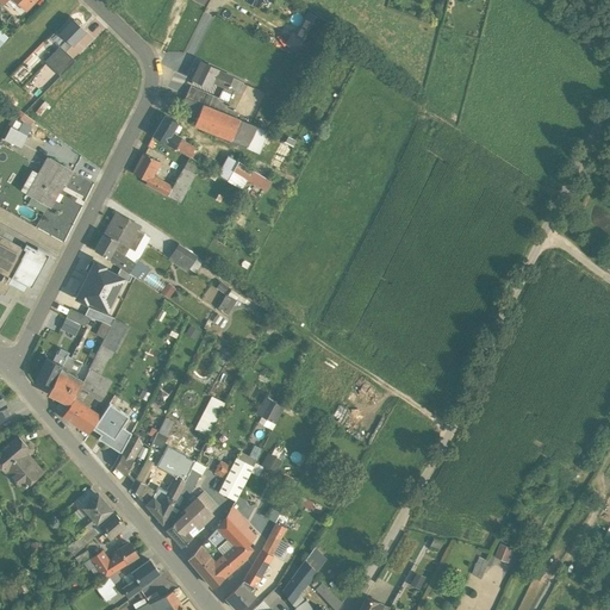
[(296,33),(307,39),(319,18),(307,11),(296,33)]
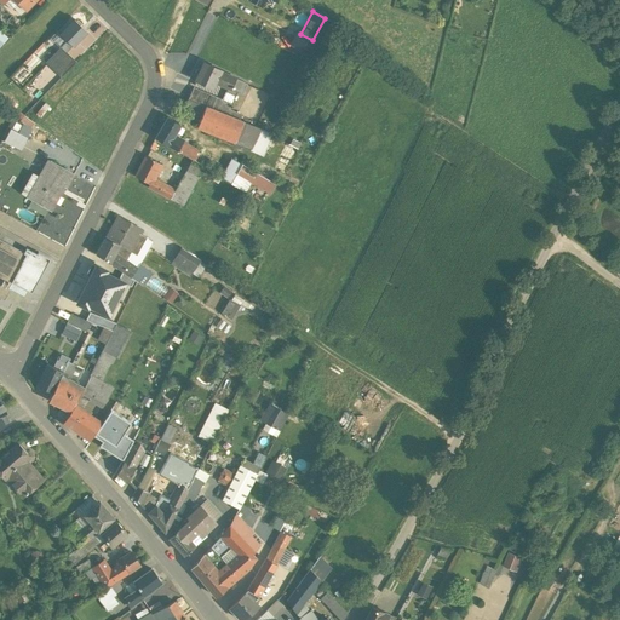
[(74,19),(61,34),(67,40),(61,47),(65,52),(86,30),(80,24),(81,23),(78,21),(76,21),(74,19)]
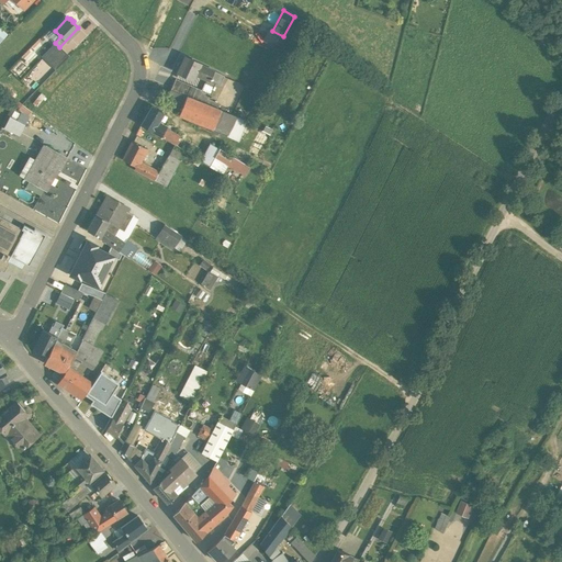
[(278,46),(283,36),(272,31),(269,29),(263,38),(278,46)]
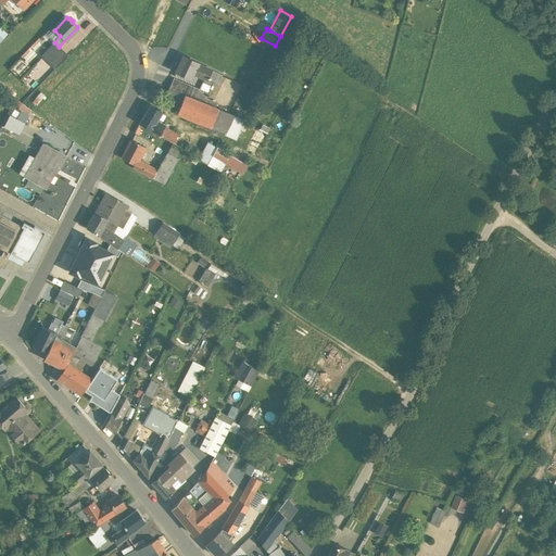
[(59,47),(54,42),(41,55),(54,67),(67,54),(59,47)]
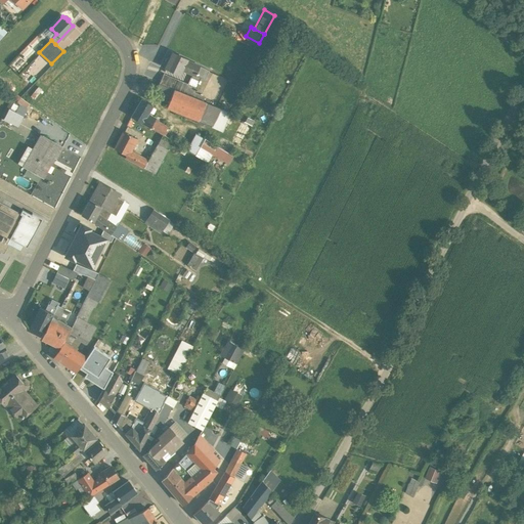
[(205,69),(172,53),(166,67),(179,73),(181,69),(195,75),(197,73),(198,71),(203,74),(205,69)]
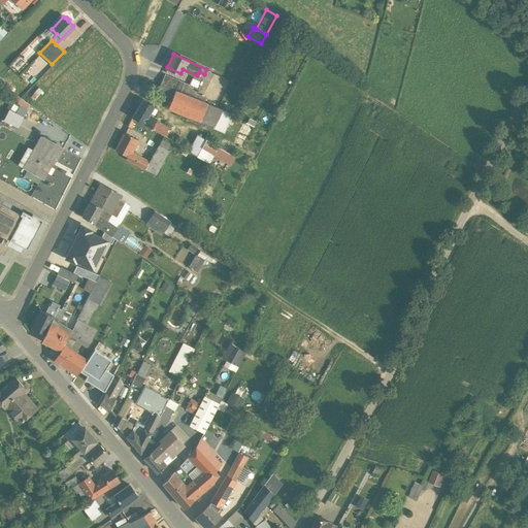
[(178,80),(163,74),(160,83),(174,90),(178,80)]
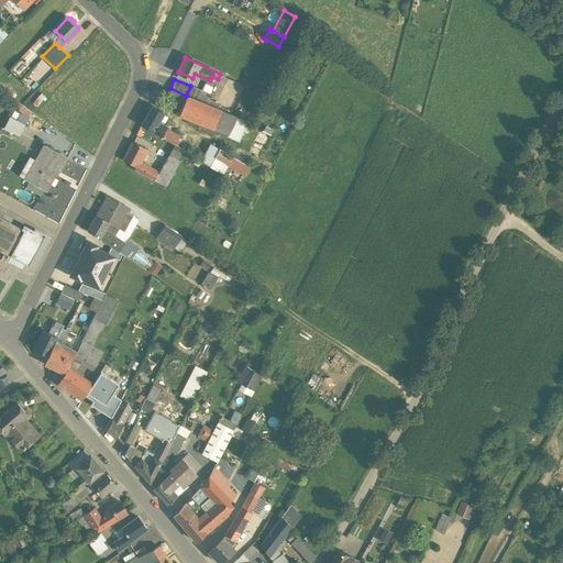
[(212,89),(201,85),(199,89),(195,99),(207,103),(212,89)]
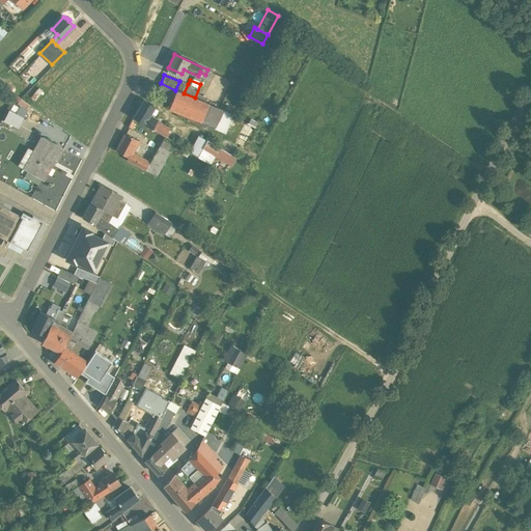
[(188,84),(179,81),(175,90),(184,93),(188,84)]
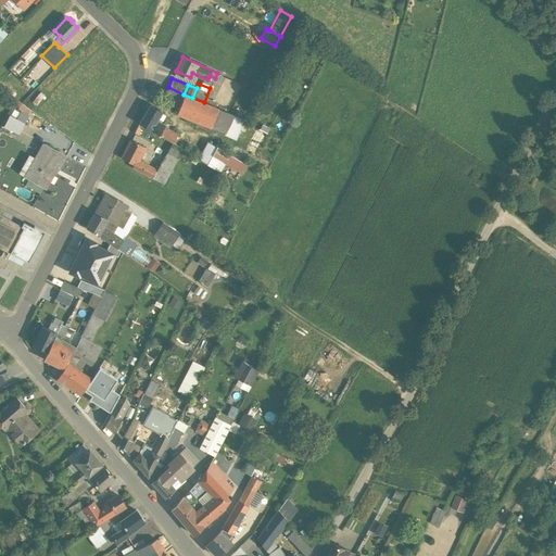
[(184,95),(168,87),(164,96),(180,103),(184,95)]
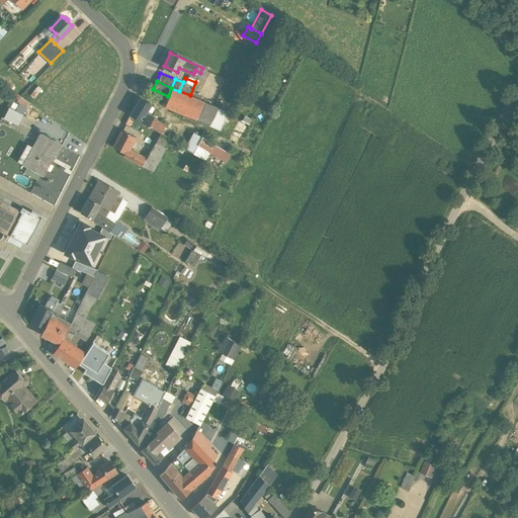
[(179,91),(171,88),(168,96),(165,104),(195,117),(196,115),(203,100),(179,91)]
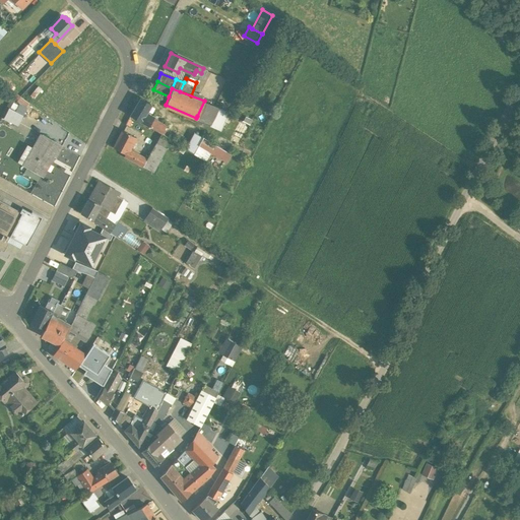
[(13,91),(10,99),(15,102),(16,101),(19,95),(13,91)]
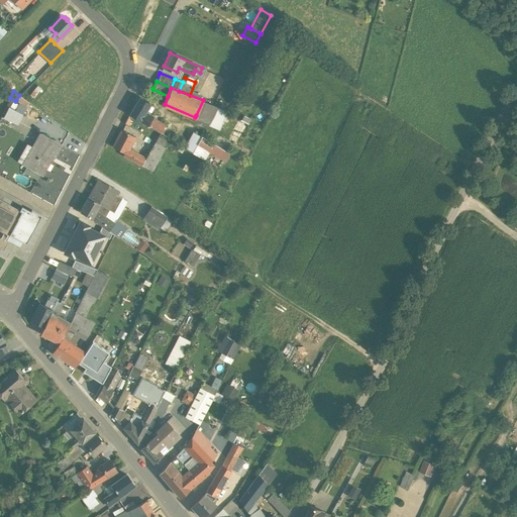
[(28,102),(19,95),(16,100),(25,106),(28,102)]
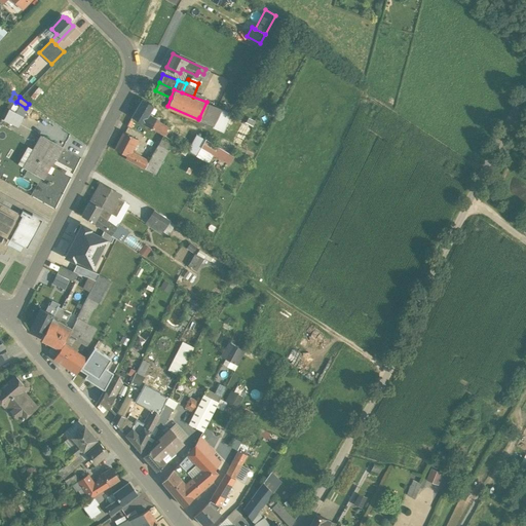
[(165,122),(149,111),(152,105),(142,98),(132,115),(133,116),(149,126),(162,134),(168,124),(165,122)]
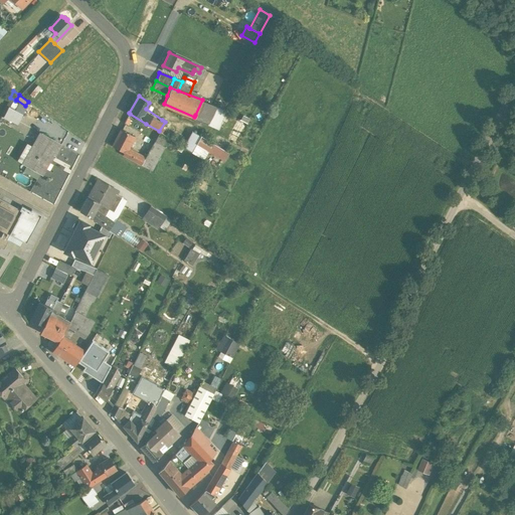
[(195,115),(208,120),(208,119),(215,106),(202,100),(195,115)]
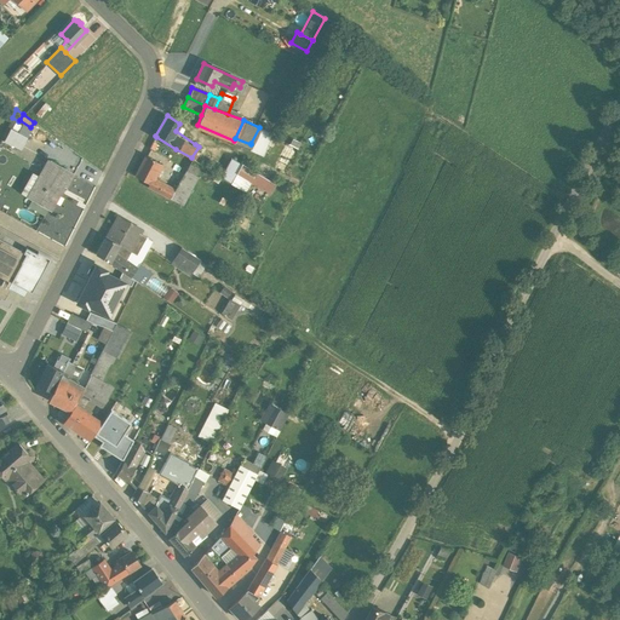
[(276,133),(259,127),(251,143),(268,149),(276,133)]
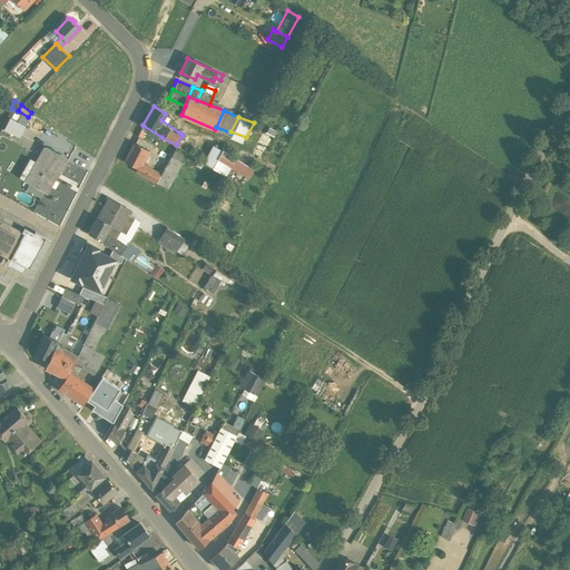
[(265,131),(273,135),(275,129),(268,126),(265,131)]
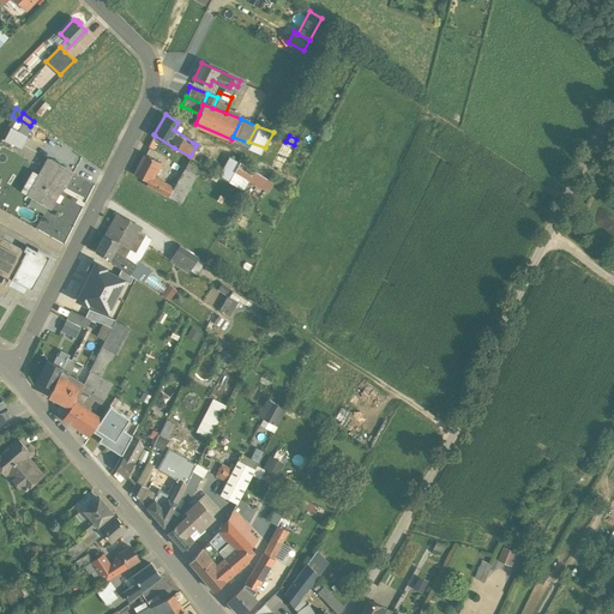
[(203,149),(197,145),(190,156),(196,160),(202,149),(203,149)]
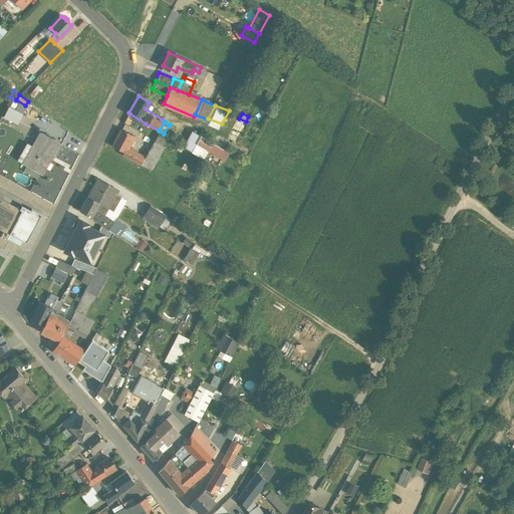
[(134,135),(120,129),(111,145),(123,152),(121,155),(140,165),(141,164),(144,158),(136,154),(137,153),(126,148),(134,135)]
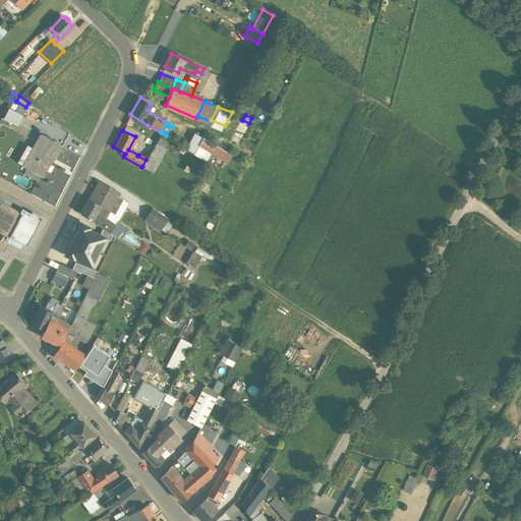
[(227,162),(232,154),(203,136),(193,131),(185,148),(206,160),(210,152),(227,162)]
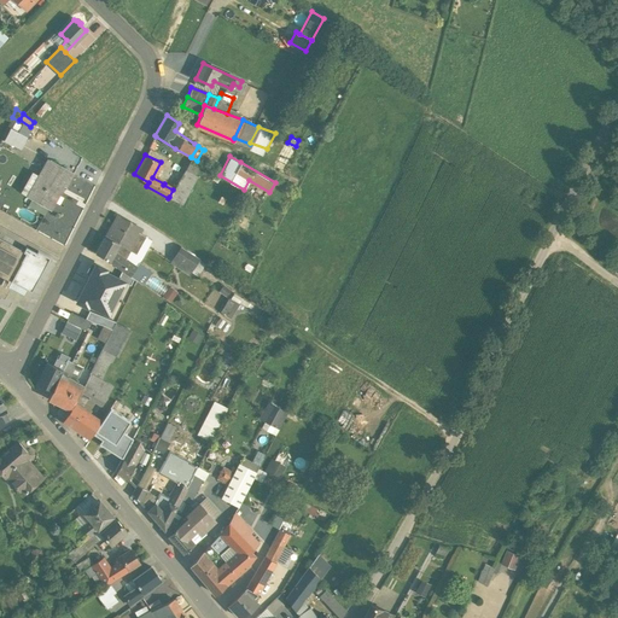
[(47,157),(27,194),(47,207),(60,182),(65,185),(73,172),(47,157)]
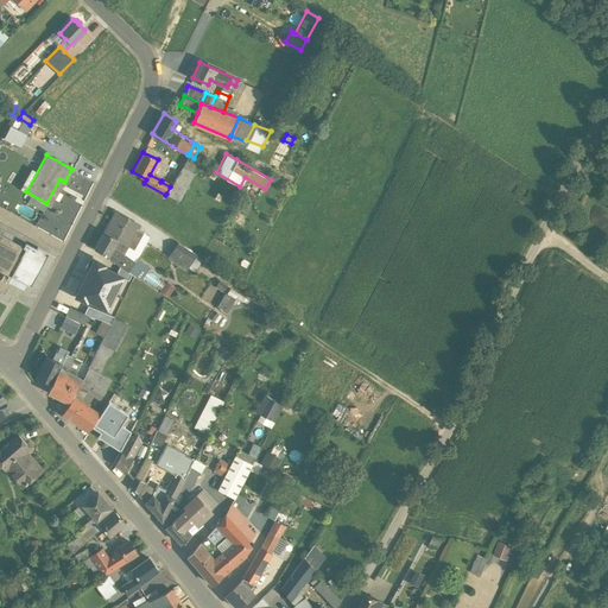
[(216,172),(204,165),(202,171),(213,178),(216,172)]
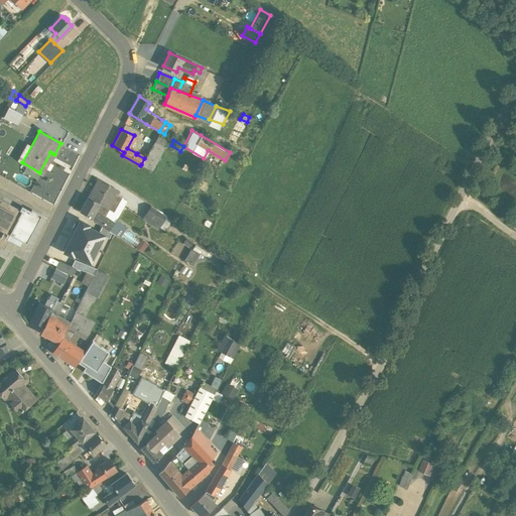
[(164,146),(154,141),(151,147),(161,152),(164,146)]
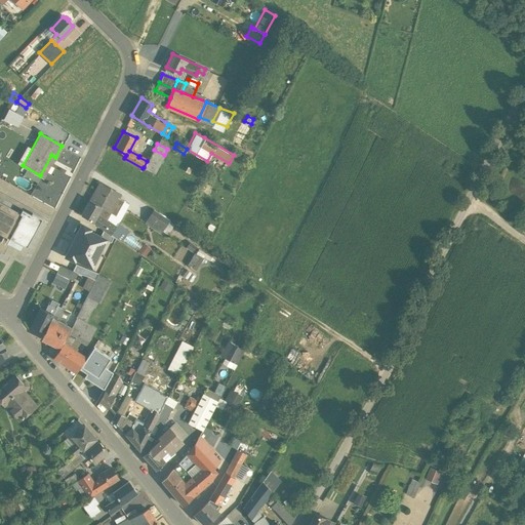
[(154,150),(147,162),(147,161),(144,167),(154,173),(164,155),(154,150)]
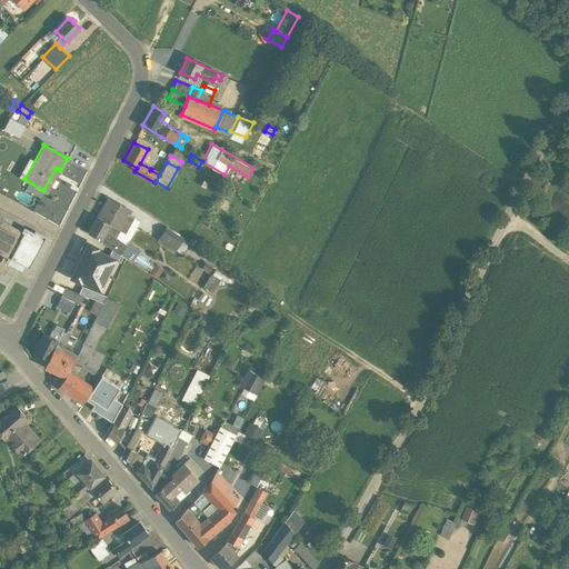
[(126,207),(108,198),(98,217),(109,223),(101,239),(112,249),(119,252),(123,245),(115,239),(119,230),(125,233),(133,217),(128,213),(130,209),(126,207)]
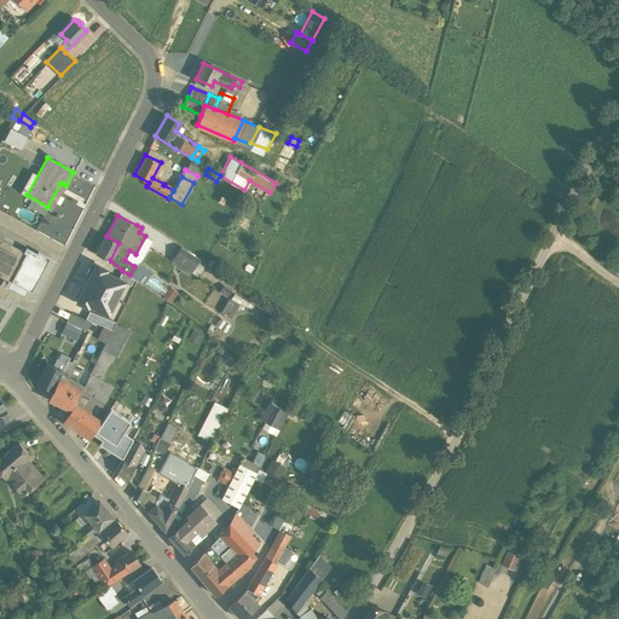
[(105,236),(96,253),(110,260),(119,243),(106,236),(105,236)]
